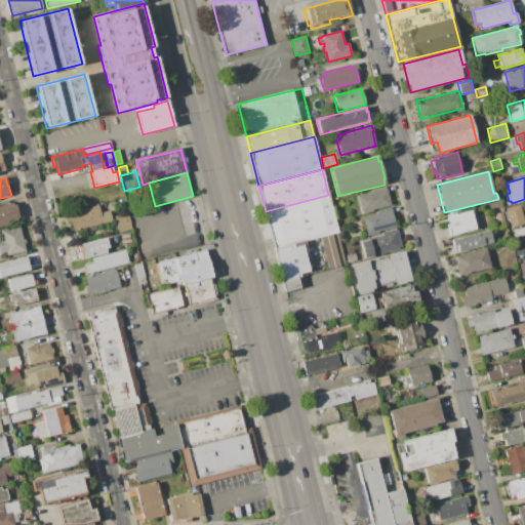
[(370,193),(370,190),(386,186),(391,205),(373,209),(373,211),(361,214),(357,197),(370,193)]
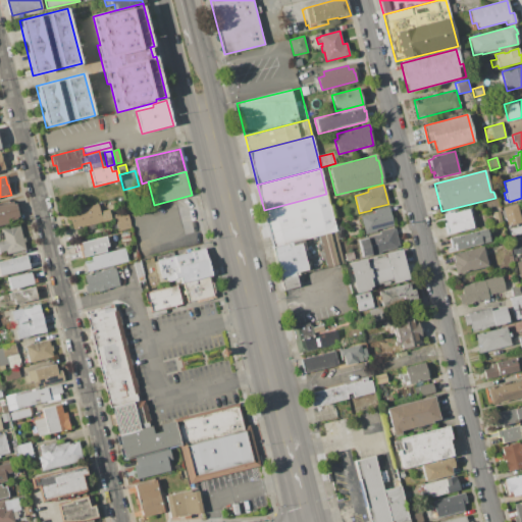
[(264,210),(326,194),(336,231),(320,236),(301,241),(273,248),(264,210)]
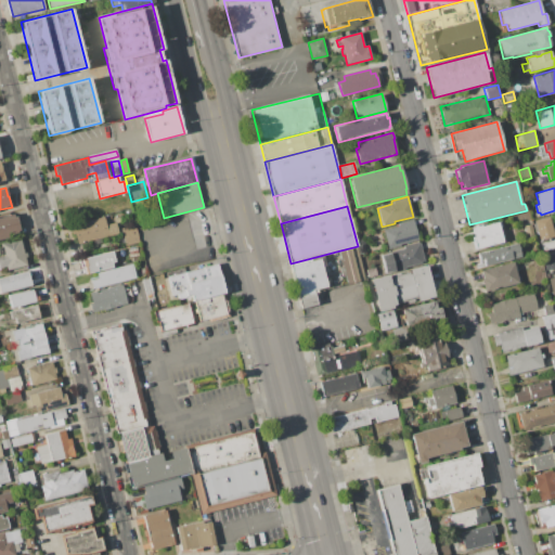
[(14,217),(17,217),(21,230),(17,231),(18,234),(15,235),(15,236),(0,240),(0,217),(14,214),(14,217)]
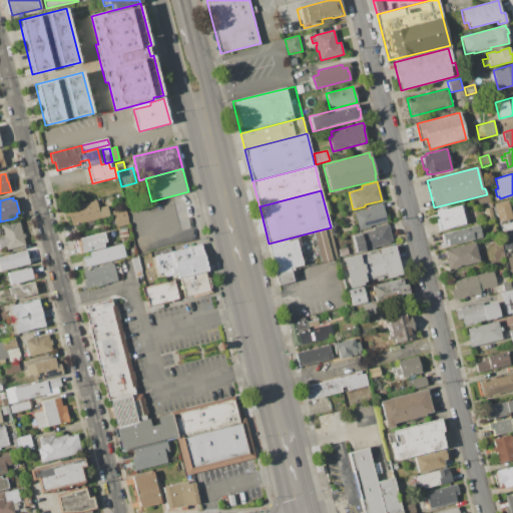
[(65,209),(67,208),(66,207),(96,199),(98,208),(102,207),(104,212),(99,213),(101,218),(71,225),(69,216),(67,216),(65,209)]
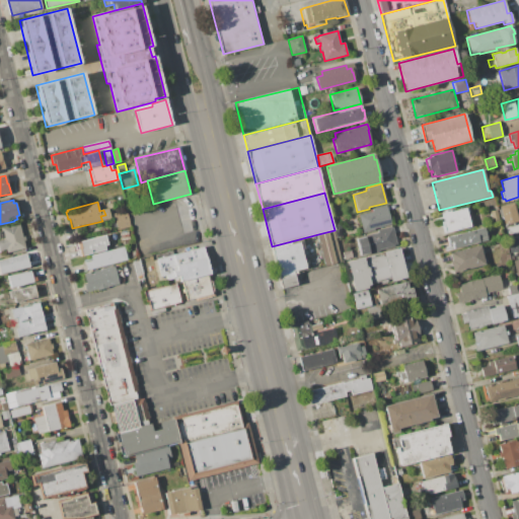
[(500,206),(514,202),(518,220),(518,232),(508,236),(503,217),(501,218),(499,209),(500,208),(500,206)]
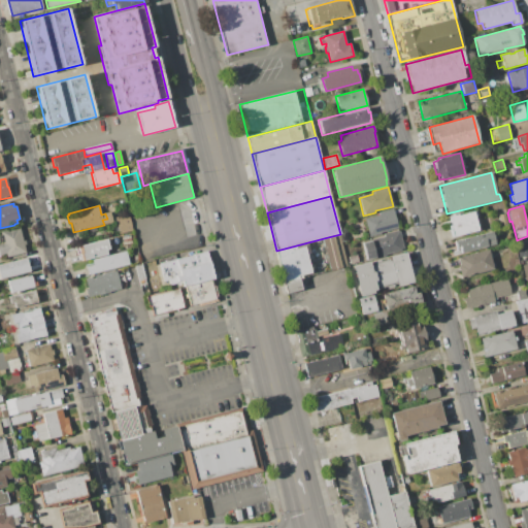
[(393,208),(398,229),(381,233),(382,234),(374,236),(374,234),(369,236),(364,219),(378,215),(377,212),(393,208)]
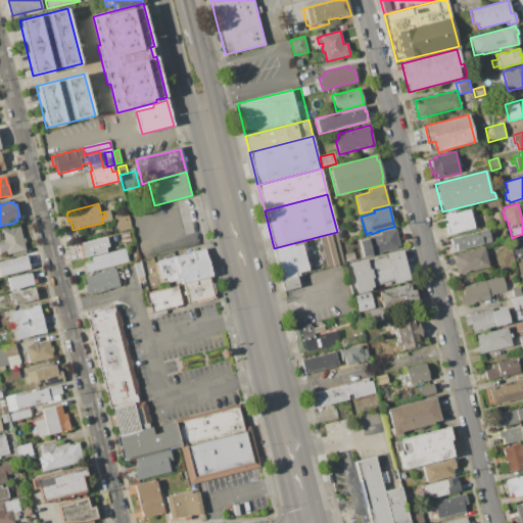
[(445,214),(454,211),(454,214),(472,208),(473,214),(470,215),(473,228),(447,235),(445,224),(447,223),(445,214)]
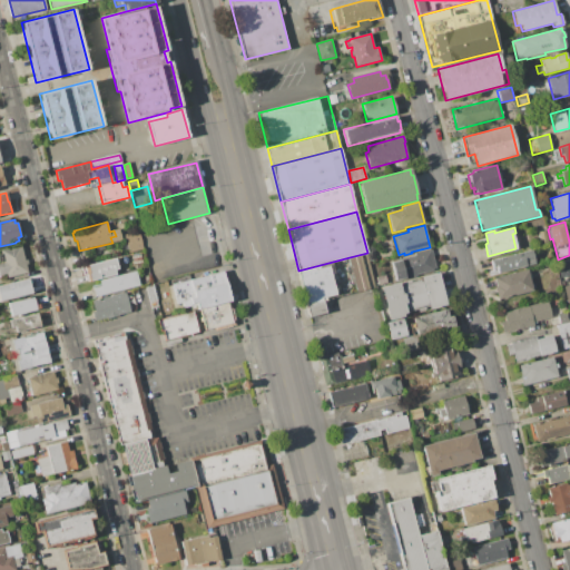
[(538,232),(547,229),(550,244),(541,246),(538,232)]
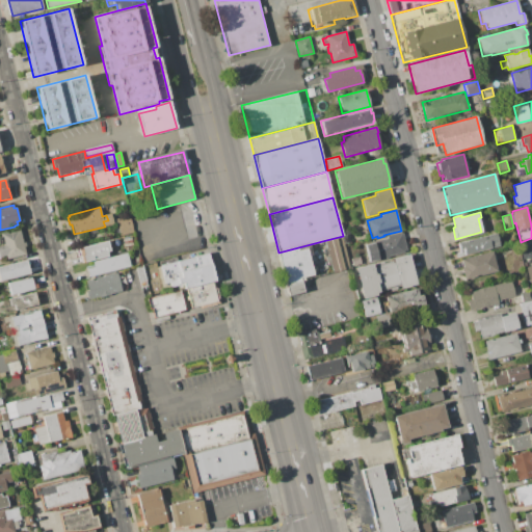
[(115,218),(130,215),(134,233),(120,236),(115,218)]
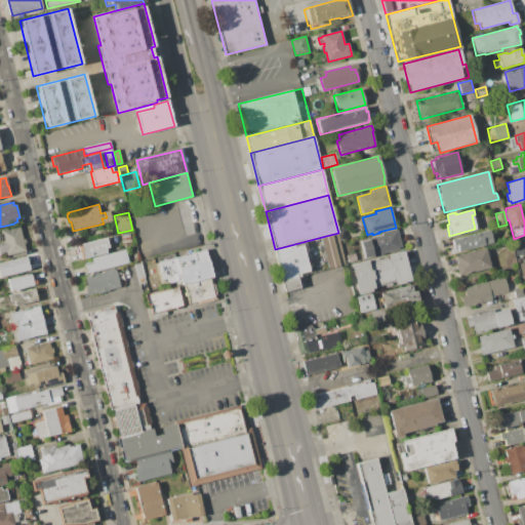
[(0,234),(1,234),(1,231),(19,226),(23,239),(25,239),(26,244),(25,244),(26,251),(7,256),(6,252),(0,253),(0,234)]
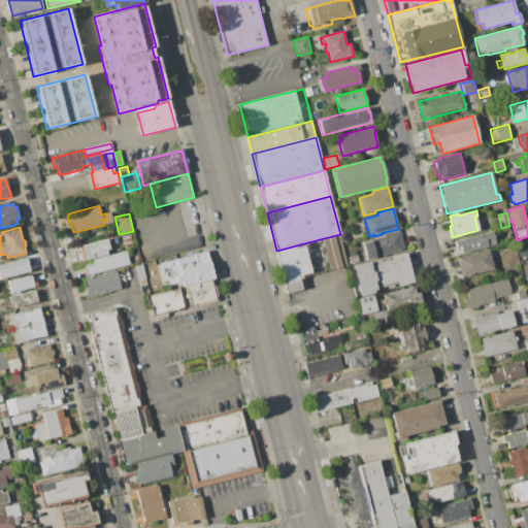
[(387,255),(387,256),(375,259),(375,258),(366,260),(361,242),(370,240),(370,239),(382,236),(383,237),(385,237),(384,234),(399,230),(404,249),(400,250),(400,251),(387,255)]
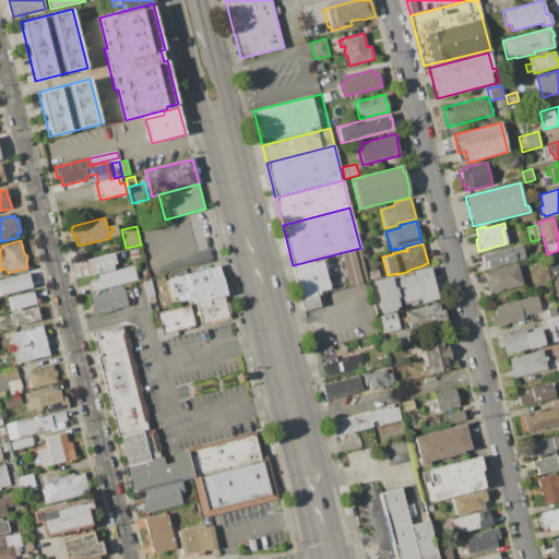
[(525,259),(486,269),(485,263),(482,264),(479,256),(522,245),(525,259)]
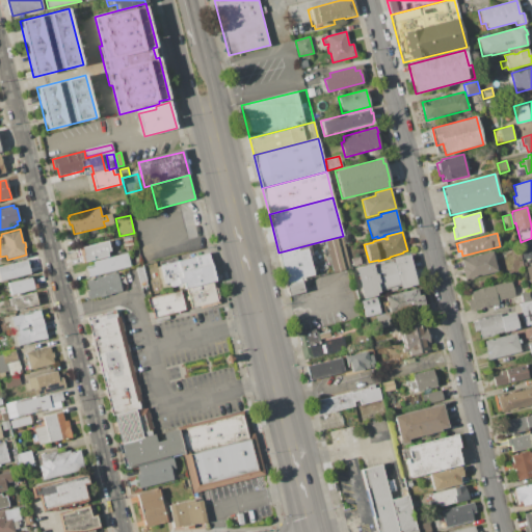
[(335,273),(326,240),(343,236),(351,269),(335,273)]
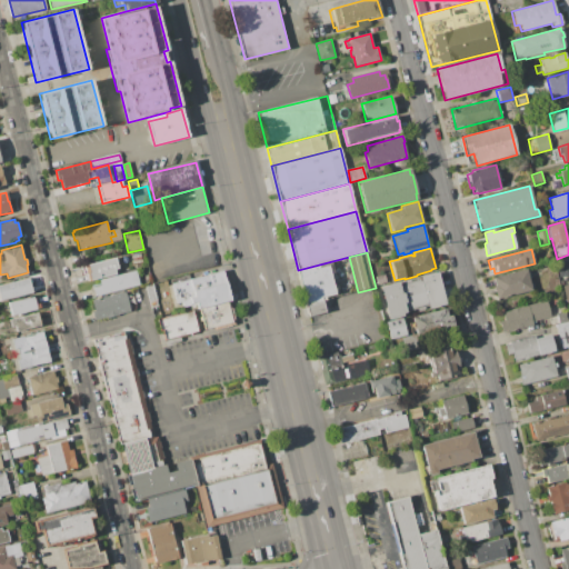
[(115,270),(116,275),(88,281),(85,266),(115,259),(118,269),(115,270)]
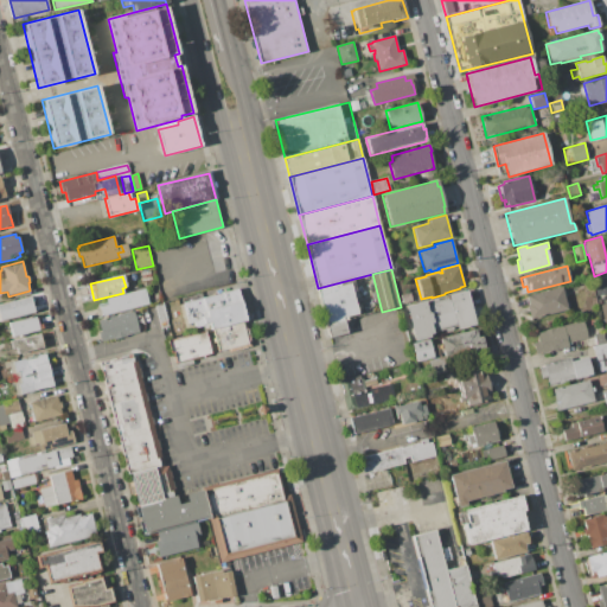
[(593,280),(606,276),(606,302),(600,305),(593,280)]
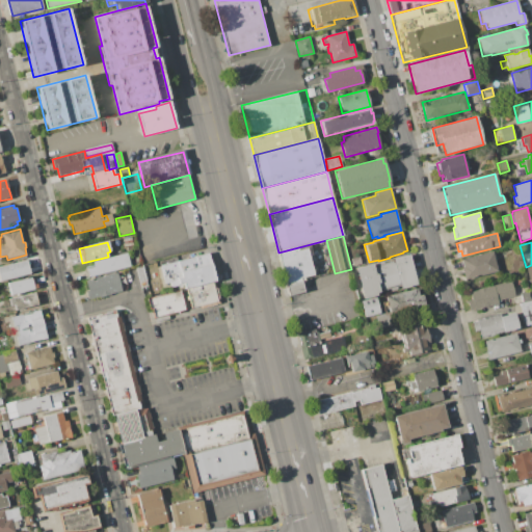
[(315,277),(307,245),(278,253),(287,286),(290,296),(306,292),(302,282),(315,277)]
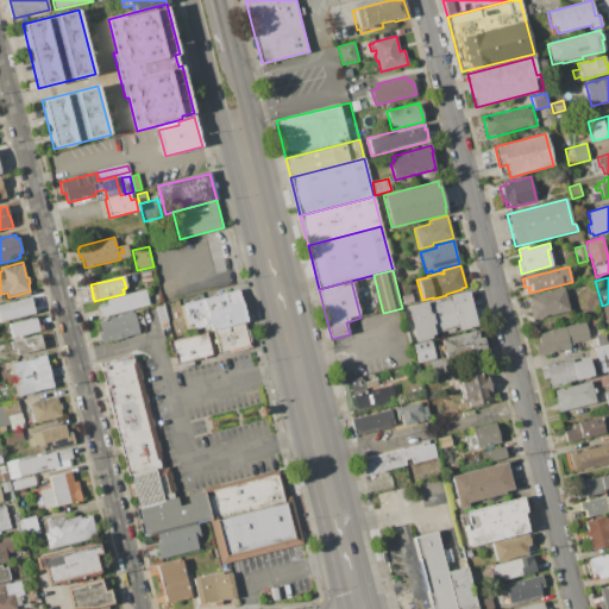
[(566,299),(570,297),(575,311),(541,320),(541,318),(531,320),(527,306),(529,305),(527,296),(564,287),(566,299)]
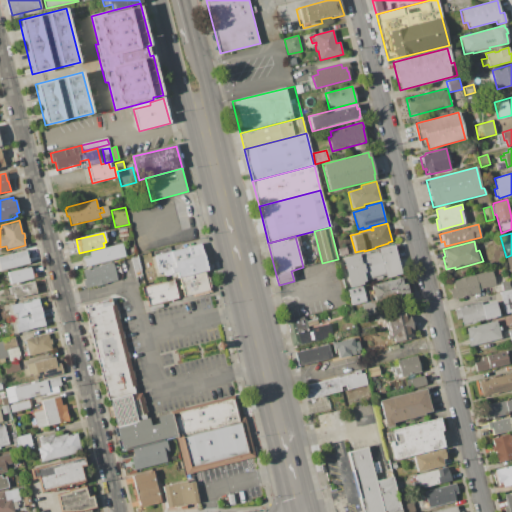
[(84,259),(90,257),(89,252),(122,244),(126,257),(86,267),(84,259)]
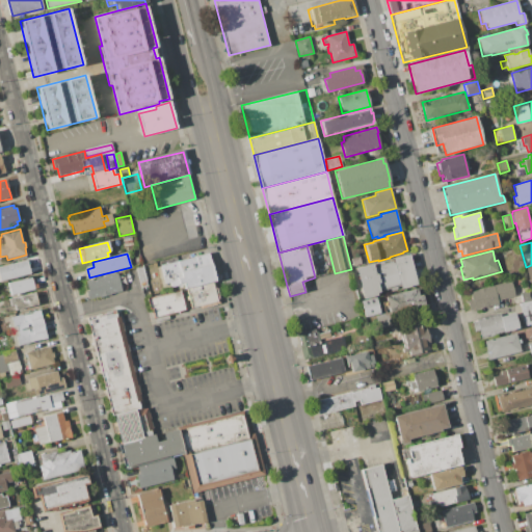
[(162,266),(211,254),(217,282),(186,290),(185,287),(168,290),(162,266)]
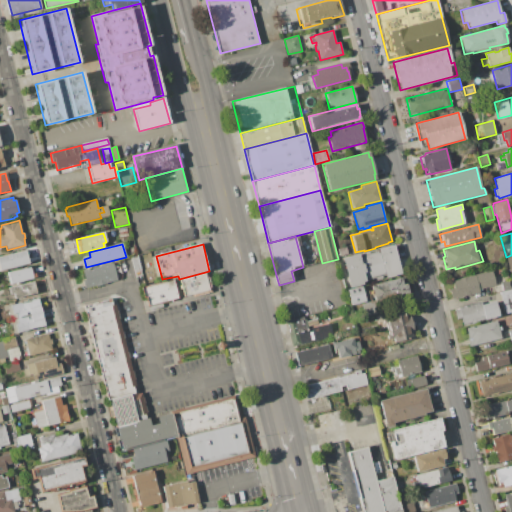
[(369,253),(378,250),(378,249),(394,245),(401,274),(385,278),(385,276),(381,276),(382,278),(362,283),(362,285),(349,288),(341,258),(368,251),(369,253)]
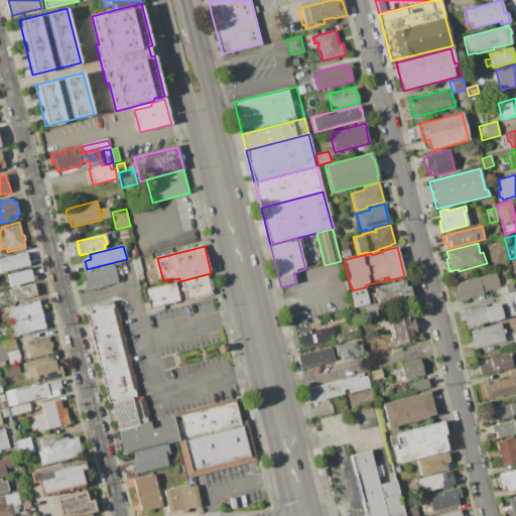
[(349,248),(351,256),(342,258),(340,251),(349,248)]
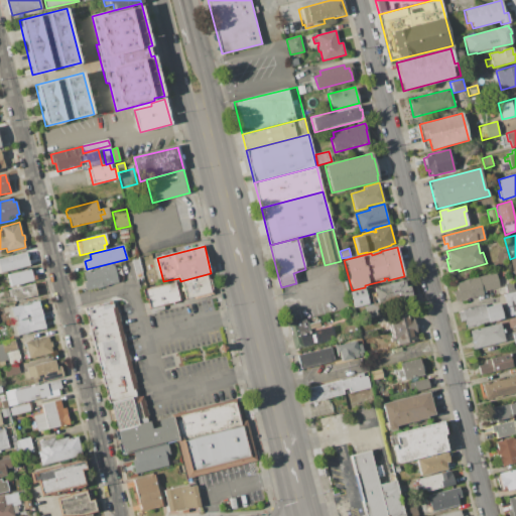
[(0,258),(25,252),(29,266),(0,273),(0,258)]
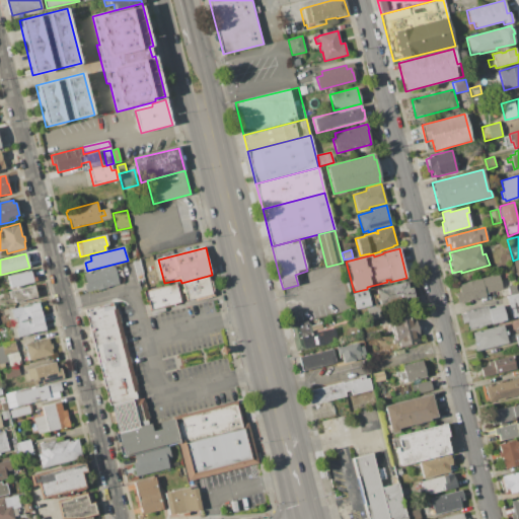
[(86,284),(84,274),(114,266),(119,283),(85,292),(83,284),(86,284)]
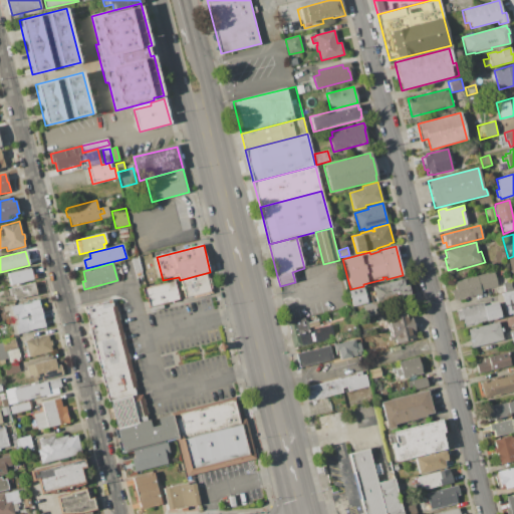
[(35,274),(36,278),(33,279),(33,280),(20,283),(21,284),(15,286),(15,284),(10,285),(7,273),(30,267),(32,274),(35,274)]
